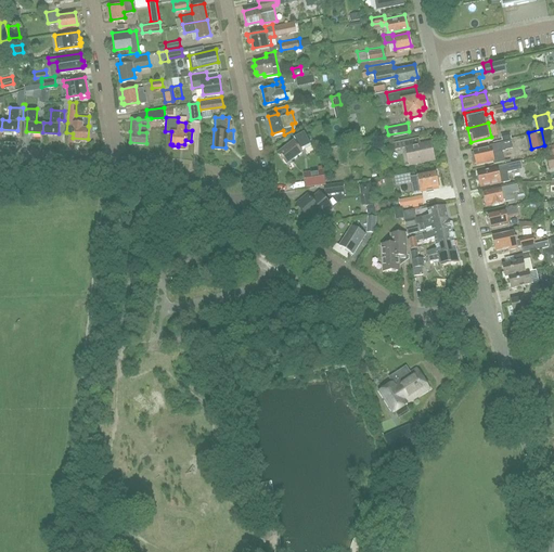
[(295,138),(278,151),(286,162),(301,150),(299,148),(310,142),(304,130),(293,135),(295,138)]
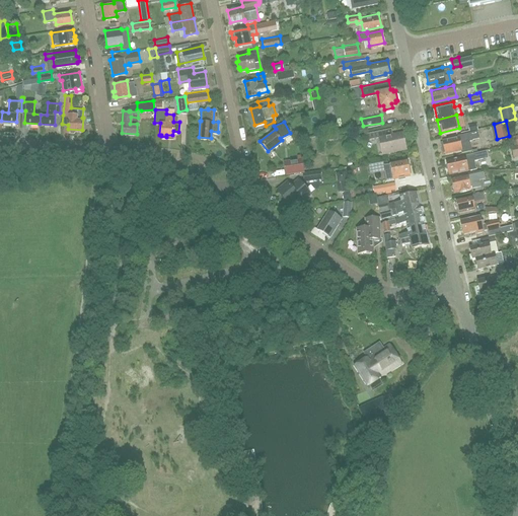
[(368,138),(378,136),(381,152),(405,147),(401,130),(388,133),(386,127),(366,131),(368,138)]
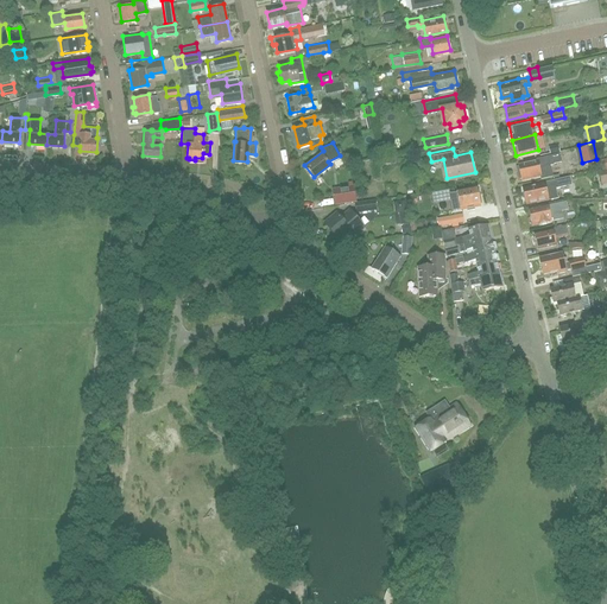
[(520,176),(520,177),(539,173),(541,177),(551,173),(549,163),(554,161),(552,160),(560,159),(558,151),(536,156),(536,158),(517,163),(519,169),(517,170),(518,175),(520,176)]
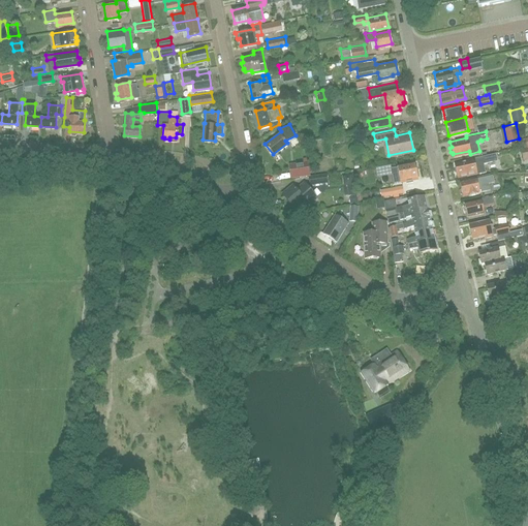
[(458,175),(475,171),(476,172),(486,169),(485,169),(483,161),(496,158),(495,151),(472,156),(473,158),(455,162),(458,175)]
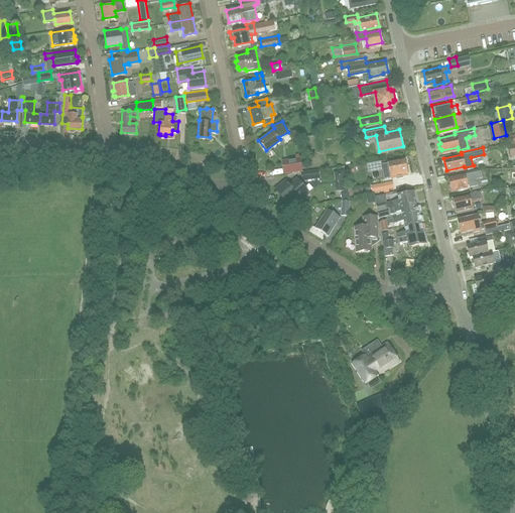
[(284,171),(300,168),(298,155),(282,158),(284,171)]
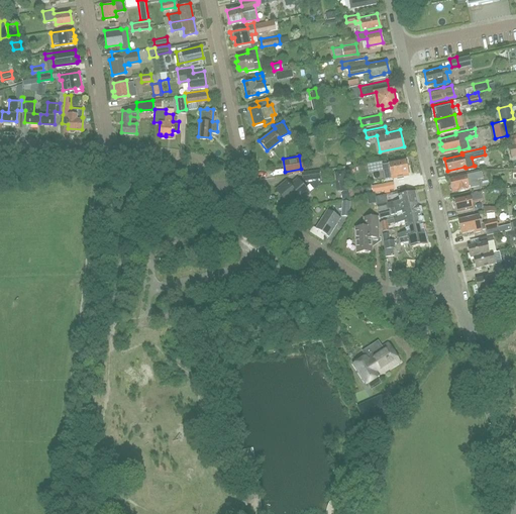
[(388,161),(382,162),(384,177),(391,176),(391,177),(396,176),(396,177),(403,176),(402,174),(408,173),(408,172),(409,171),(408,167),(407,166),(405,158),(388,161)]
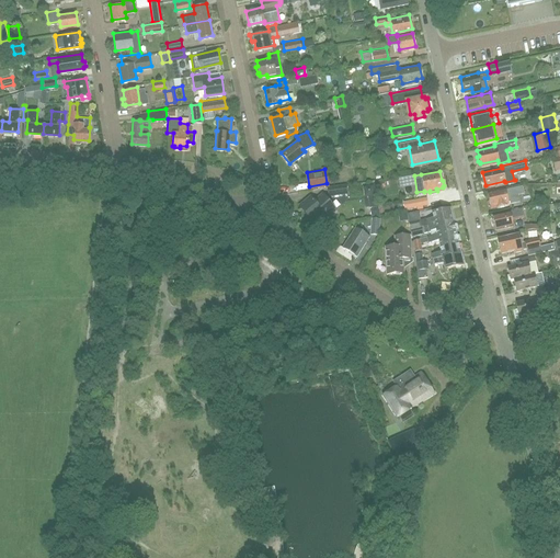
[(328,194),(347,192),(345,182),(327,185),(328,194)]
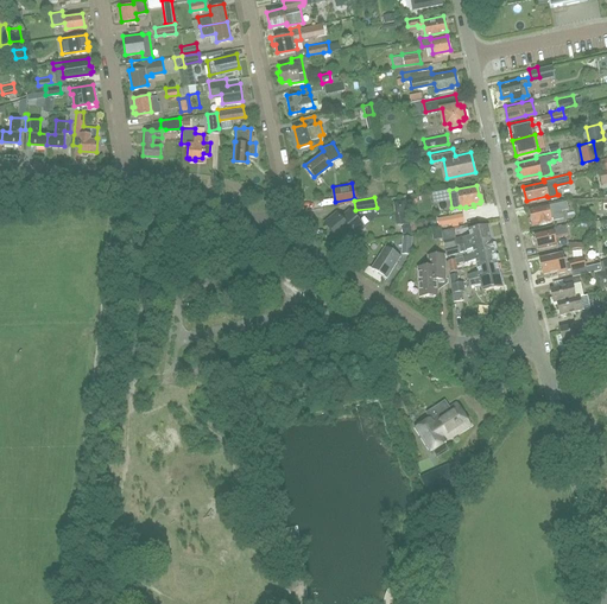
[(404,197),(393,198),(394,205),(399,209),(405,208),(404,197)]
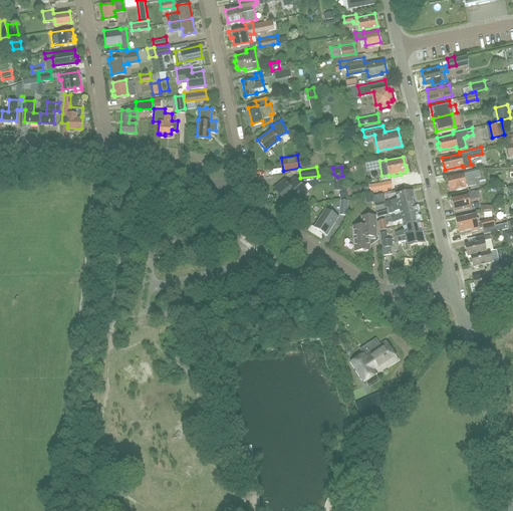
[(479,168),(446,176),(447,182),(446,183),(447,186),(448,187),(449,189),(454,187),(455,189),(463,187),(463,185),(477,182),(475,175),(480,174),(479,168)]
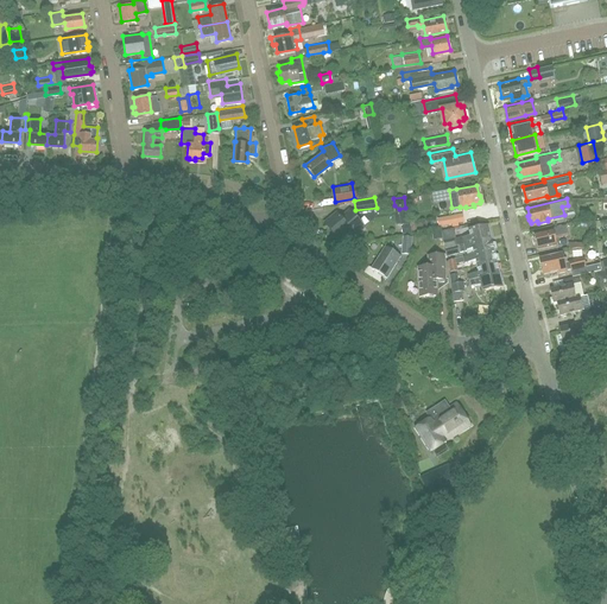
[(326,221),(337,235),(347,227),(352,233),(361,224),(348,209),(340,216),(336,211),(326,221)]
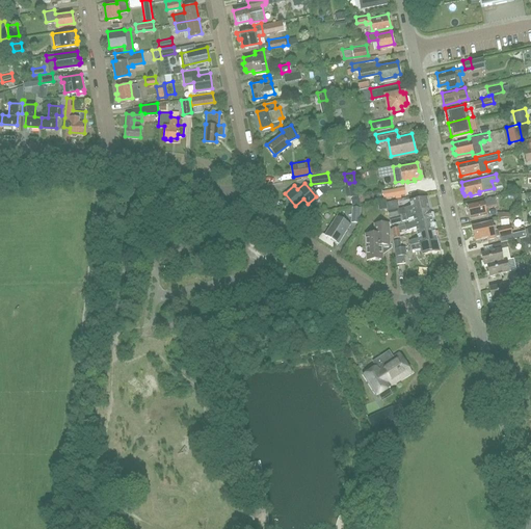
[(405,191),(404,185),(381,189),(383,195),(405,191)]
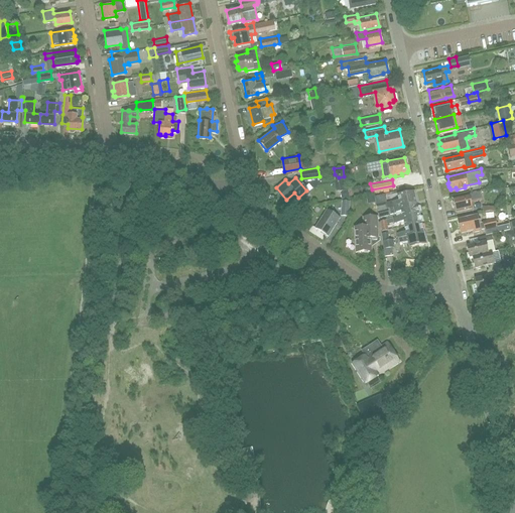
[(472,206),(471,200),(482,198),(480,188),(468,191),(468,193),(453,197),(453,199),(452,200),(453,203),(454,204),(456,210),(472,206)]
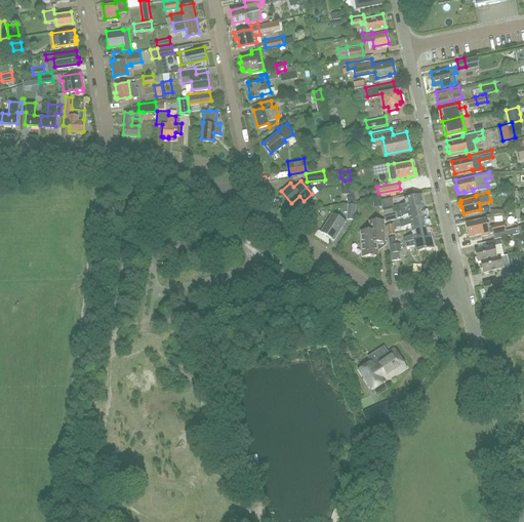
[(383,206),(384,213),(394,210),(395,210),(424,203),(420,193),(403,196),(405,203),(399,203),(399,202),(383,206)]
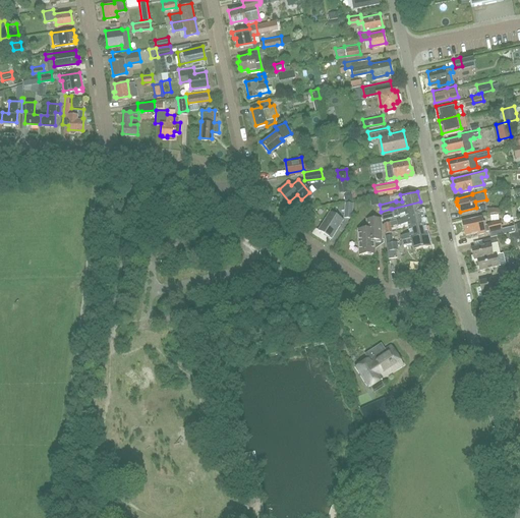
[(344,200),(343,216),(351,216),(352,200),(344,200)]
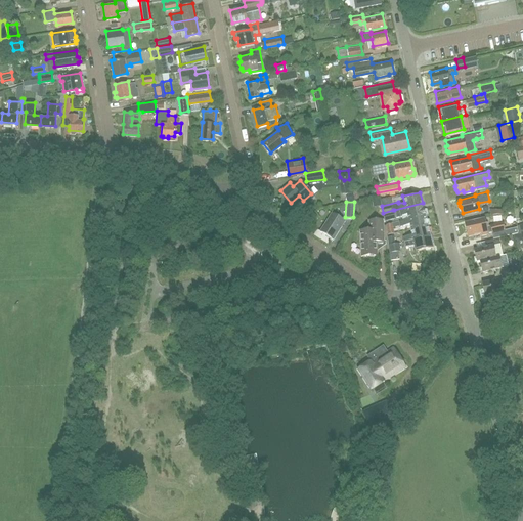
[(425,213),(423,203),(394,210),(396,215),(406,213),(407,217),(425,213)]
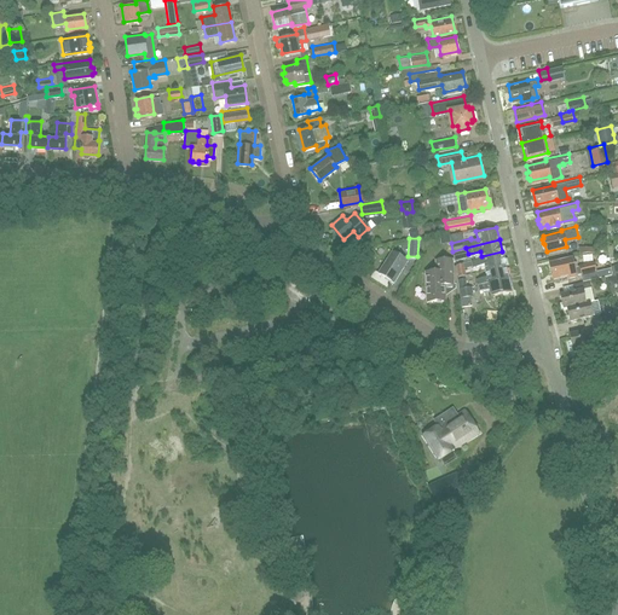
[(391,249),(377,270),(393,279),(406,259),(391,249)]
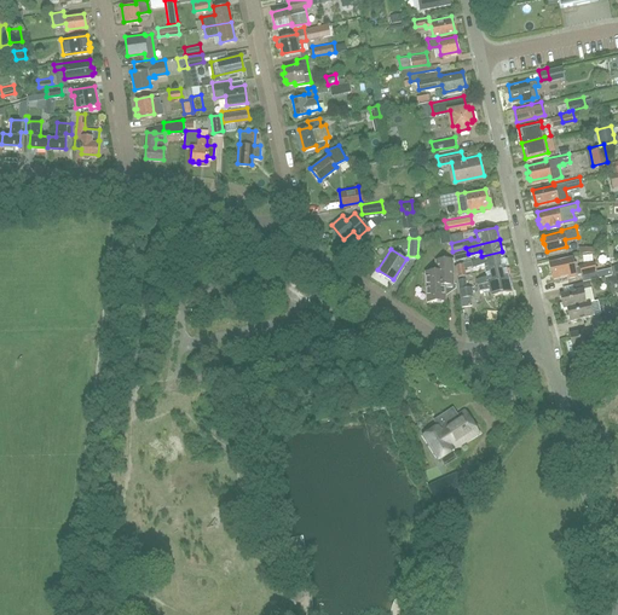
[(506,265),(502,251),(481,256),(481,257),(472,259),(473,266),(484,264),(485,270),(506,265)]
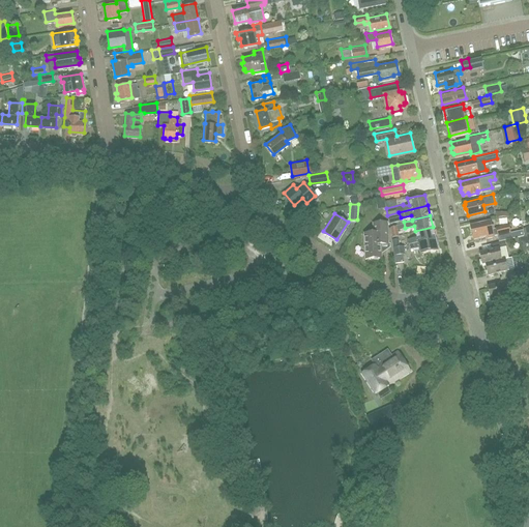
[(507,222),(491,226),(489,218),(470,223),(473,237),(485,234),(485,236),(493,234),(492,232),(496,231),(497,234),(509,231),(507,222)]
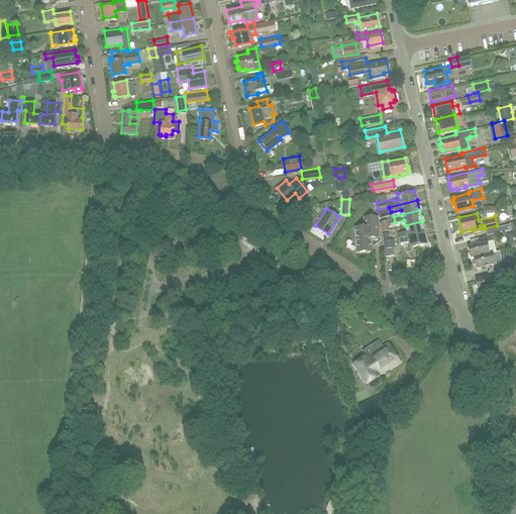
[(354,225),(355,250),(372,249),(371,235),(379,235),(378,214),(363,215),(364,224),(354,225)]
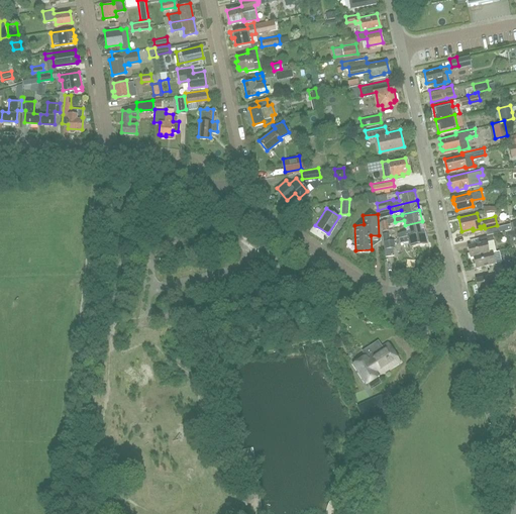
[(389,228),(387,218),(380,219),(382,229),(389,228)]
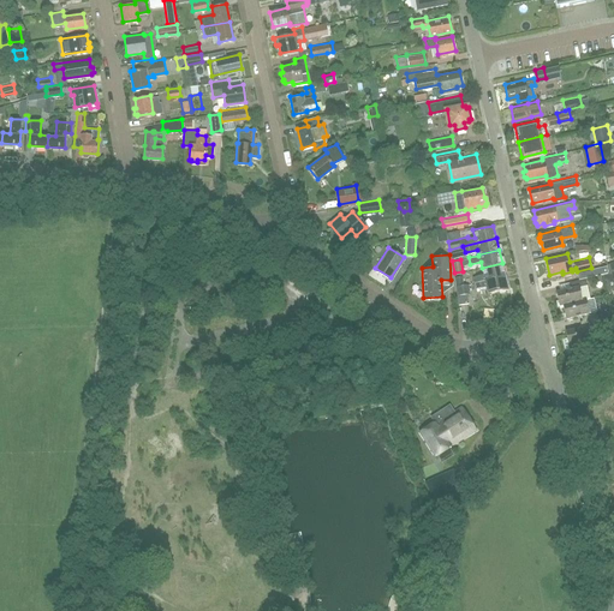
[(604,281),(612,280),(612,277),(613,276),(613,259),(609,262),(610,271),(603,273),(604,281)]
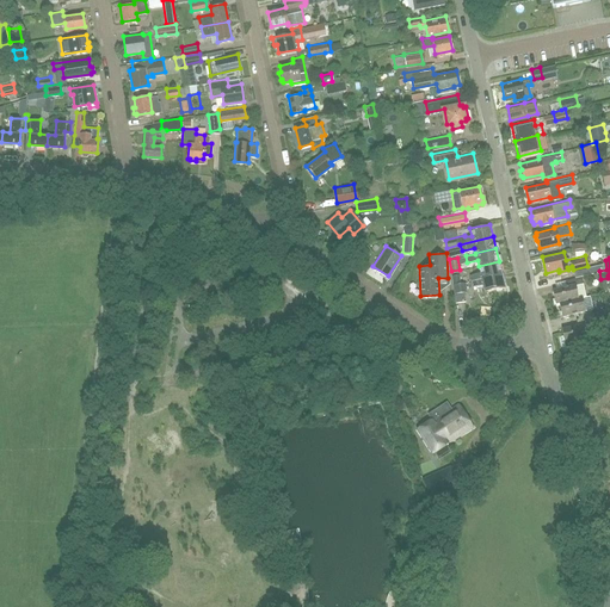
[(501,273),(499,261),(479,266),(480,271),(469,272),(472,280),(501,273)]
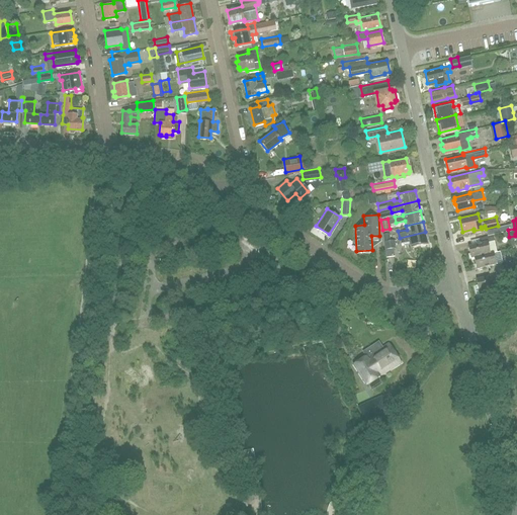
[(428,242),(425,232),(400,238),(401,242),(409,240),(411,245),(428,242)]
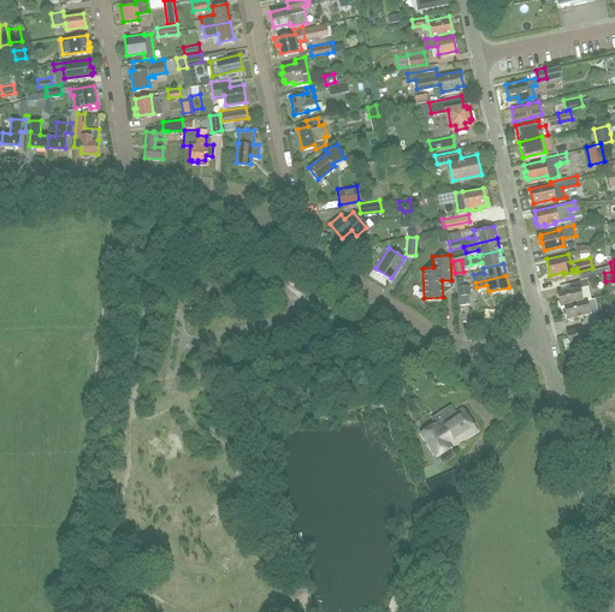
[(590,297),(585,277),(567,281),(568,287),(556,290),(560,304),(563,303),(583,298),(586,297),(590,297)]
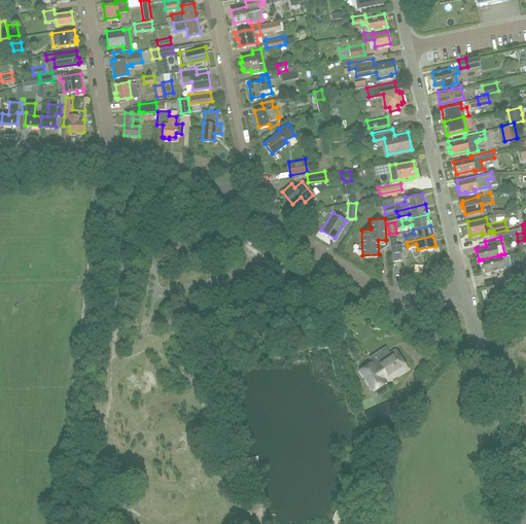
[(511,239),(504,241),(507,253),(514,251),(511,239)]
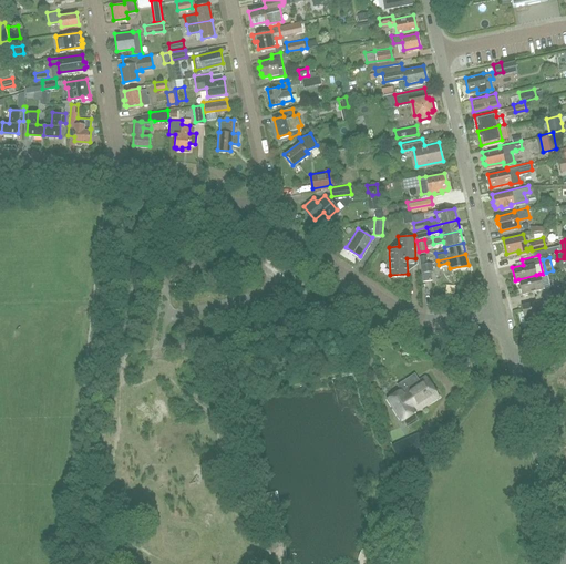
[(420,263),(421,272),(432,269),(431,260),(425,262),(420,263)]
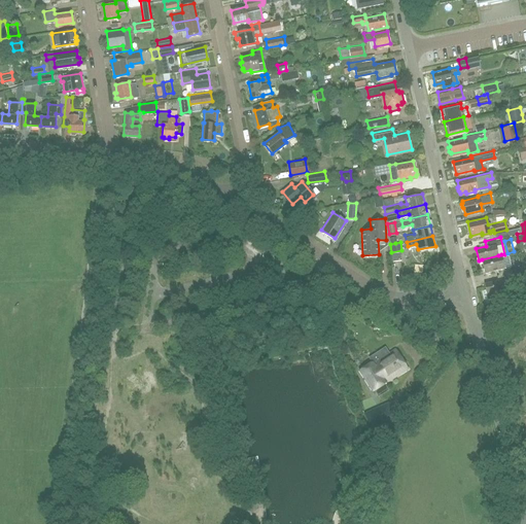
[(497,269),(498,273),(512,270),(512,271),(522,269),(521,265),(511,268),(507,253),(504,254),(501,254),(498,255),(482,259),(484,272),(497,269)]
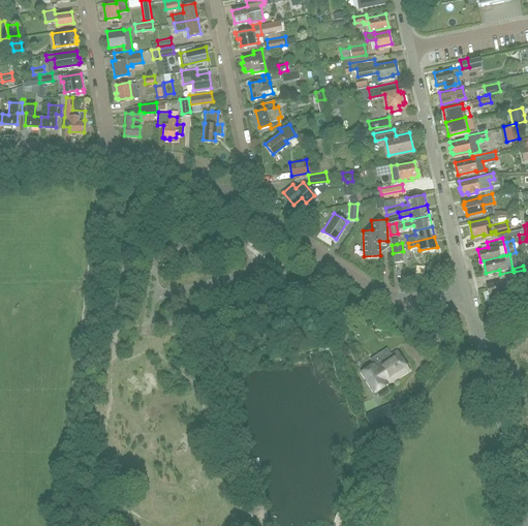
[(500,274),(498,274),(499,280),(486,283),(487,289),(485,289),(488,301),(497,299),(497,297),(498,296),(497,291),(508,288),(505,279),(515,277),(514,272),(514,271),(500,274)]
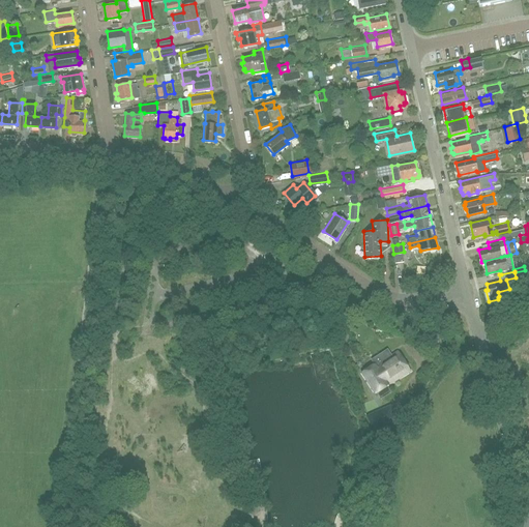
[(374,362),(361,371),(375,391),(387,383),(387,382),(397,377),(395,376),(403,372),(410,369),(398,349),(390,353),(387,347),(380,352),(384,357),(375,363),(374,362)]
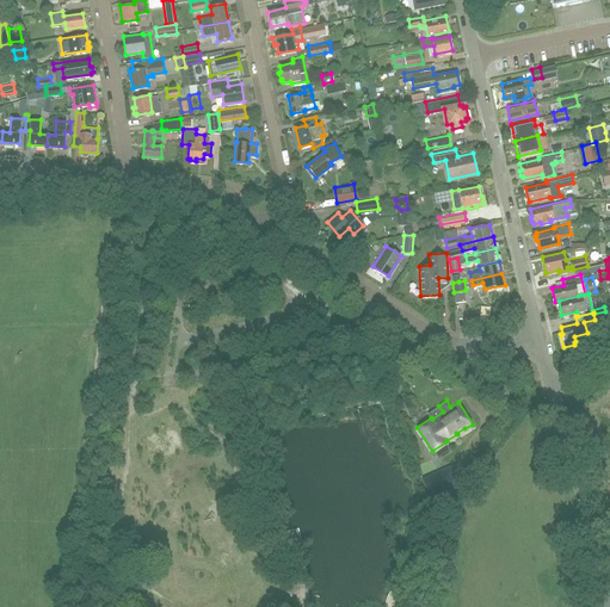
[(146,451),(160,446),(156,433),(141,438),(146,451)]
